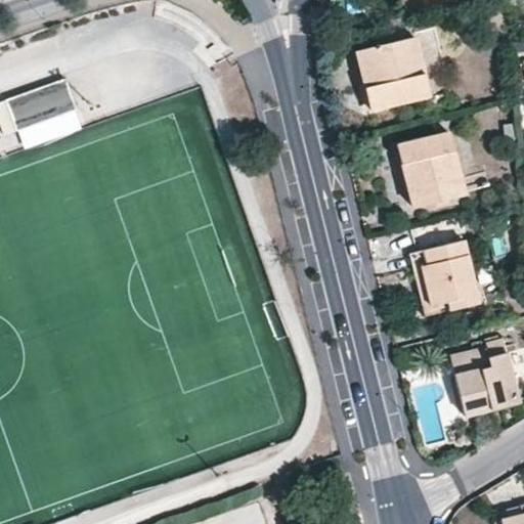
[(465,10),(468,20),(482,17),(480,6),(465,10)]
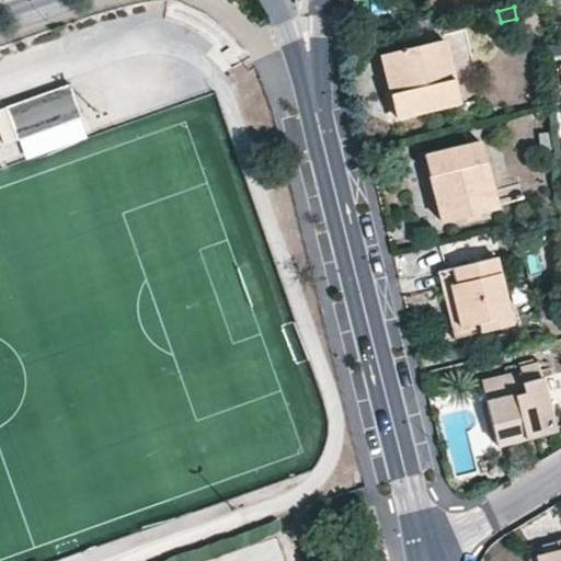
[(415,47),(420,66),(386,75),(390,94),(396,118),(458,104),(443,41),(415,47)]
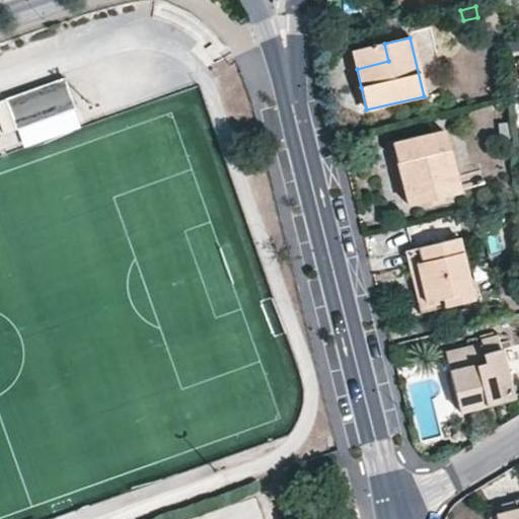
[(353,52),(357,69),(388,61),(384,44),(353,52)]
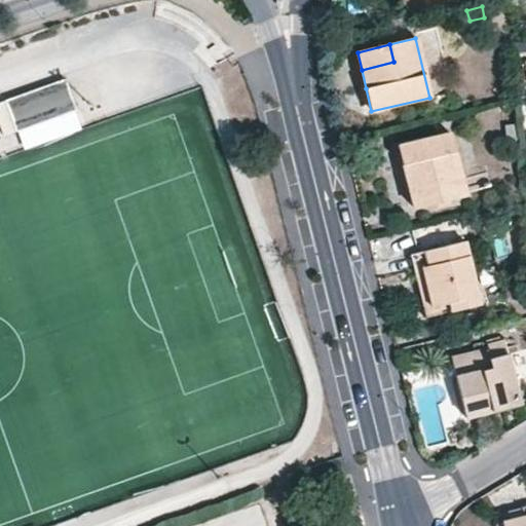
[(76,109),(65,78),(4,99),(15,129),(76,109)]
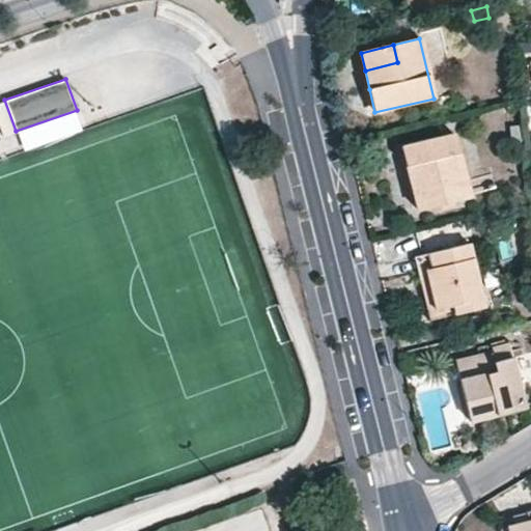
[(369,113),(374,112),(369,89),(364,90),(369,113)]
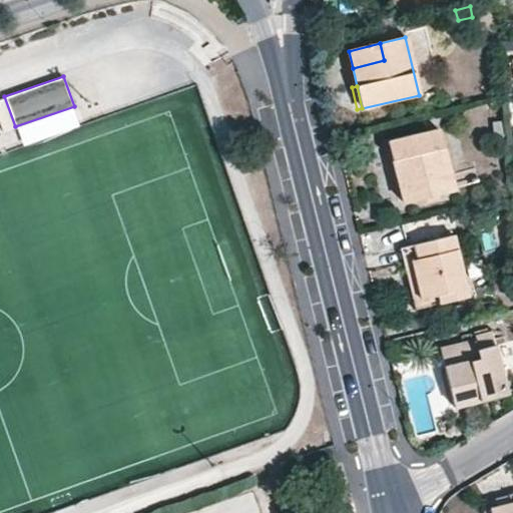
[(504,121),(493,121),(494,137),(505,136),(504,121)]
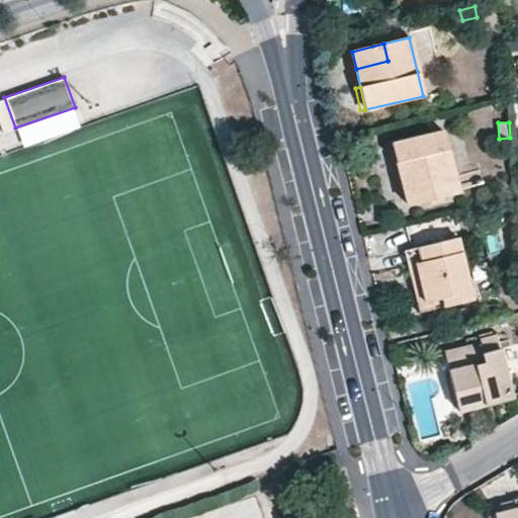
[(457,191),(443,131),(392,143),(406,203),(457,191)]
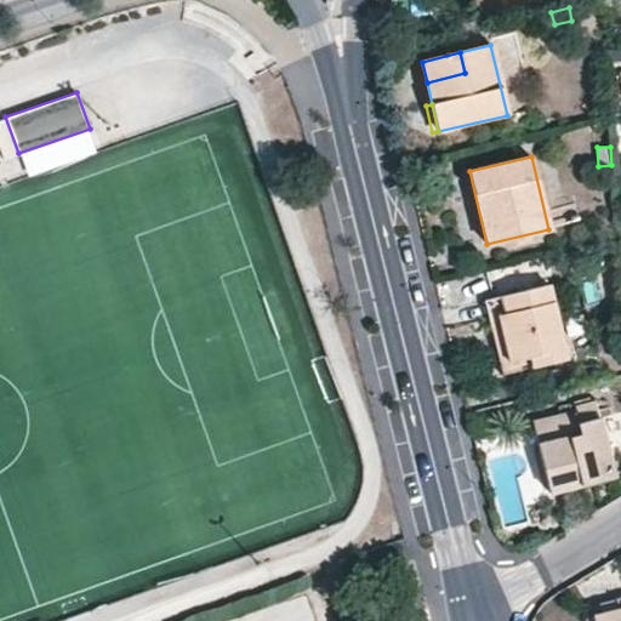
[(568,360),(548,284),(485,301),(491,330),(500,329),(510,363),(530,358),(533,369),(568,360)]
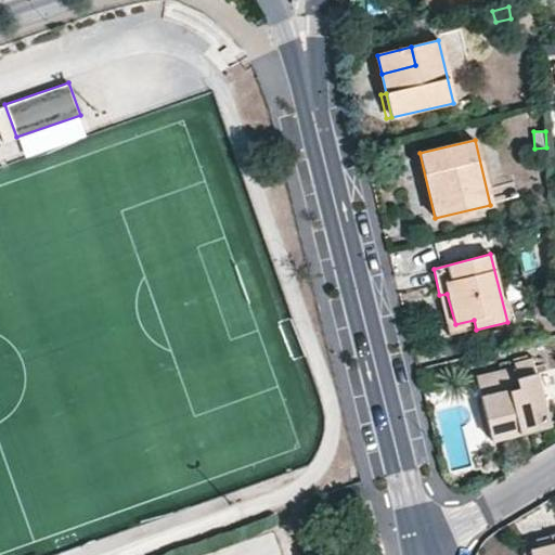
[(474,320),(455,324),(447,294),(439,295),(449,335),(476,330),(474,320)]
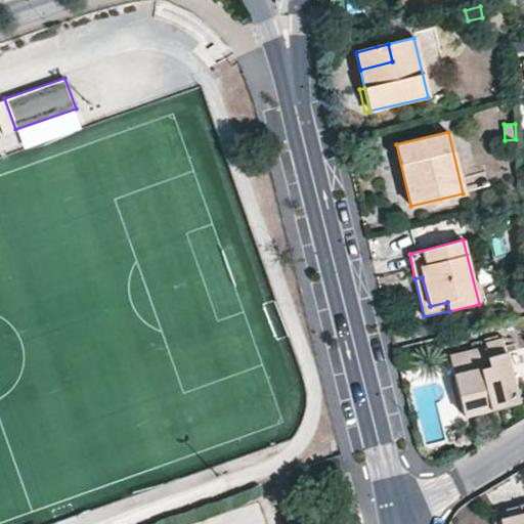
[(486,351),(486,347),(450,355),(465,417),(489,409),(488,404),(516,396),(506,354),(498,355),(496,349),(486,351)]
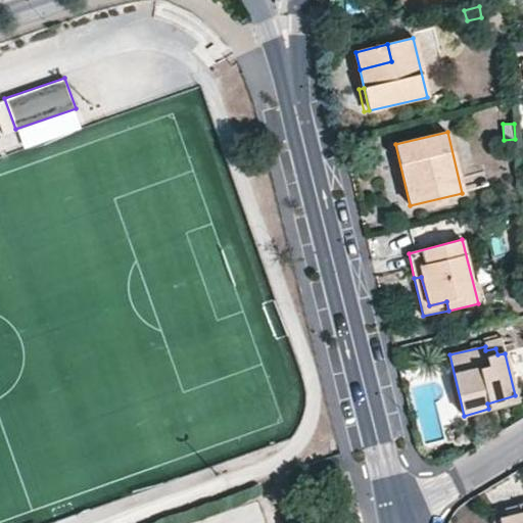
[(487,403),(488,409),(517,401),(515,395),(487,403)]
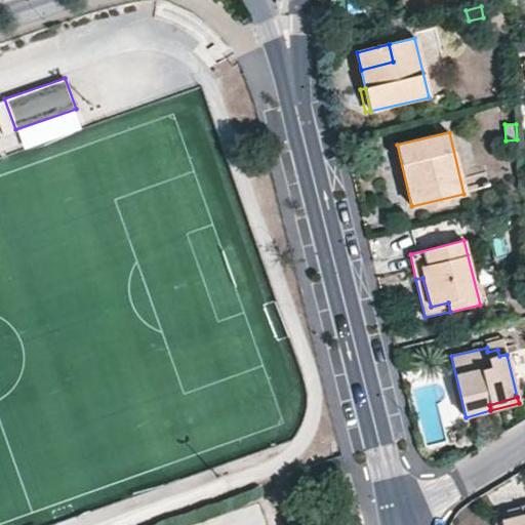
[(524,524),(524,517),(523,518),(519,506),(507,509),(510,521),(500,523),(500,524),(524,524)]
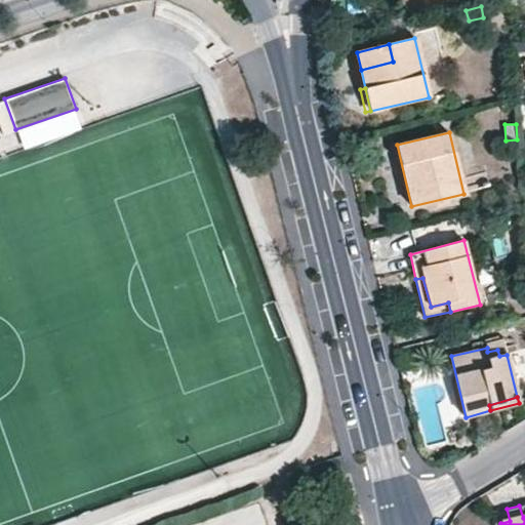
[(507,509),(497,511),(500,523),(510,521),(507,509)]
